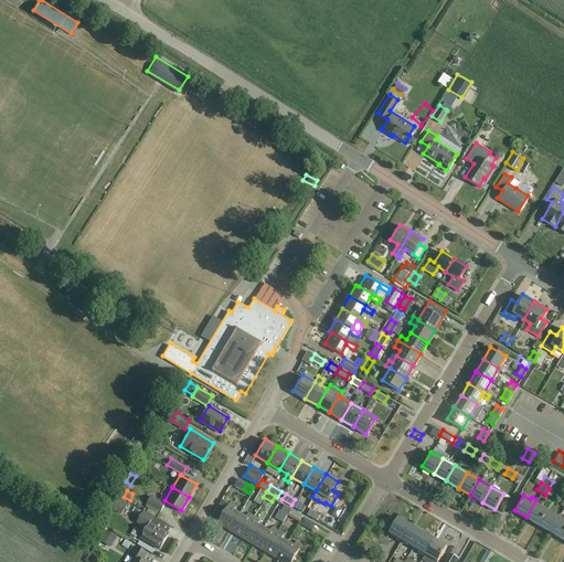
[(159,511),(163,505),(149,496),(145,502),(159,511)]
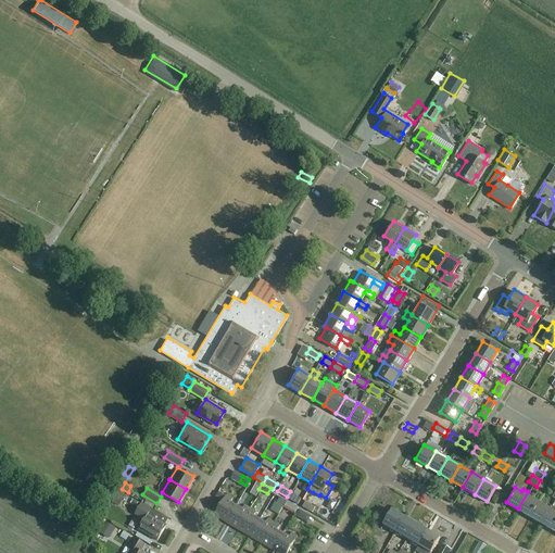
[(290,491),(287,497),(297,503),(300,497),(290,491)]
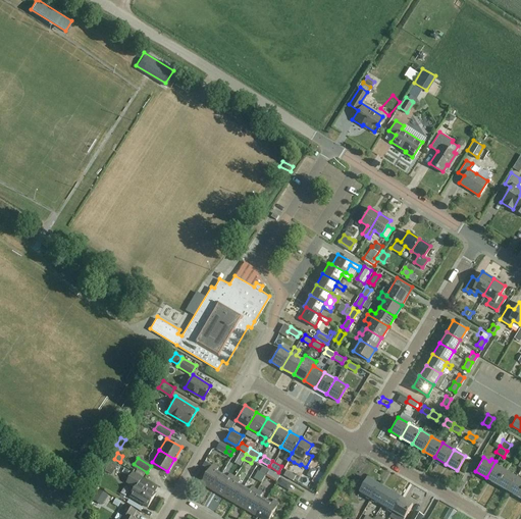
[(497,484),(505,470),(499,466),(501,464),(496,461),(486,477),(497,484)]
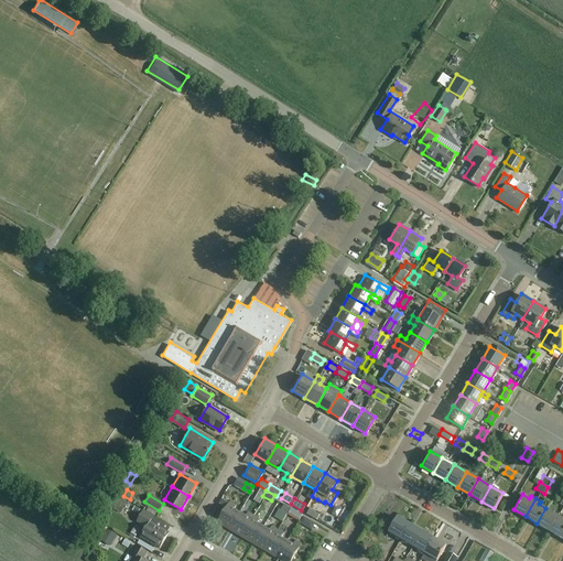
[(228,528),(238,511),(233,508),(236,503),(229,499),(216,521),(228,528)]
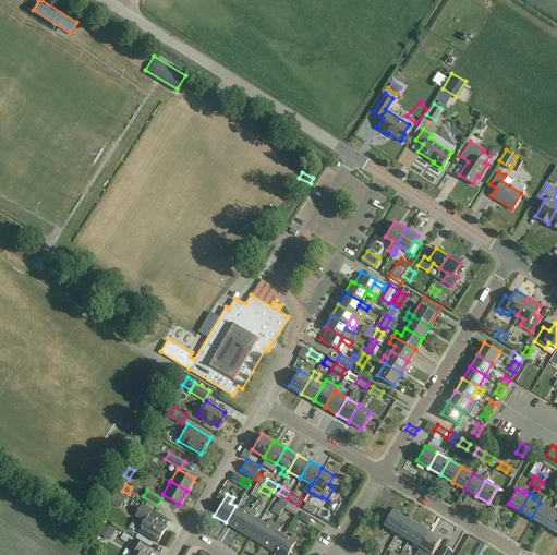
[(113,496),(111,503),(112,503),(119,506),(121,501),(116,497),(113,496)]
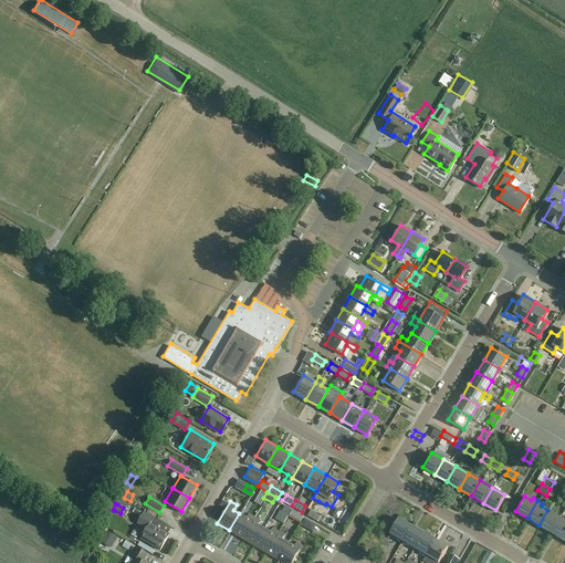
[(284,504),(281,510),(286,514),(291,508),(284,504)]
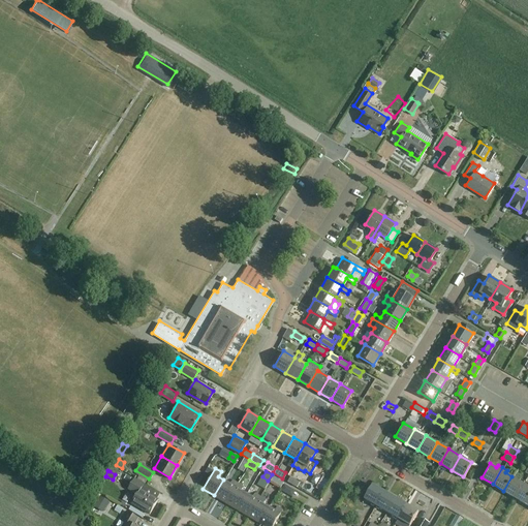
[(272,474),(268,481),(279,487),(283,481),(281,480),(272,474)]
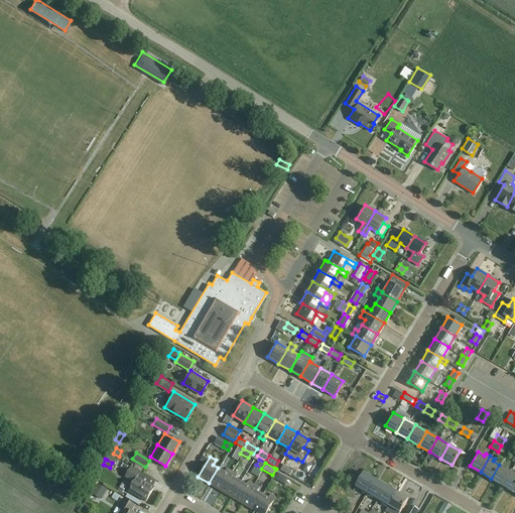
[(282,464),(279,468),(288,474),(291,469),(287,467),(282,464)]
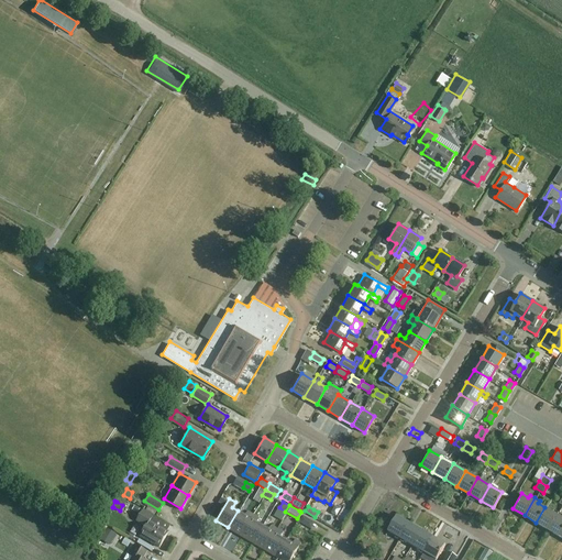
[(158,546),(167,530),(149,519),(152,514),(142,507),(135,518),(145,524),(140,534),(158,546)]
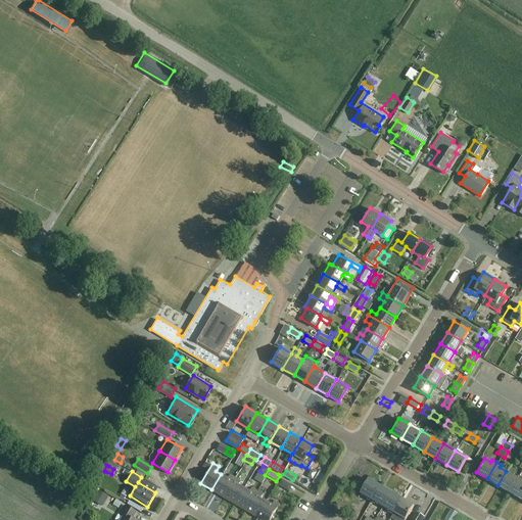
[(261,482),(265,475),(259,471),(257,471),(253,478),(261,482)]
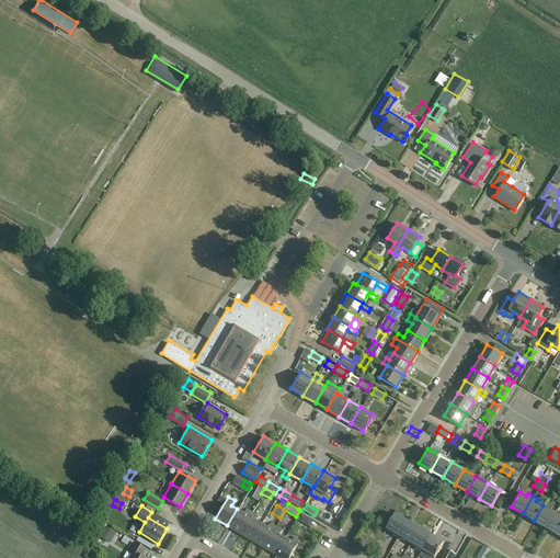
[(546,527),(556,510),(550,507),(549,509),(543,505),(534,521),(546,527)]
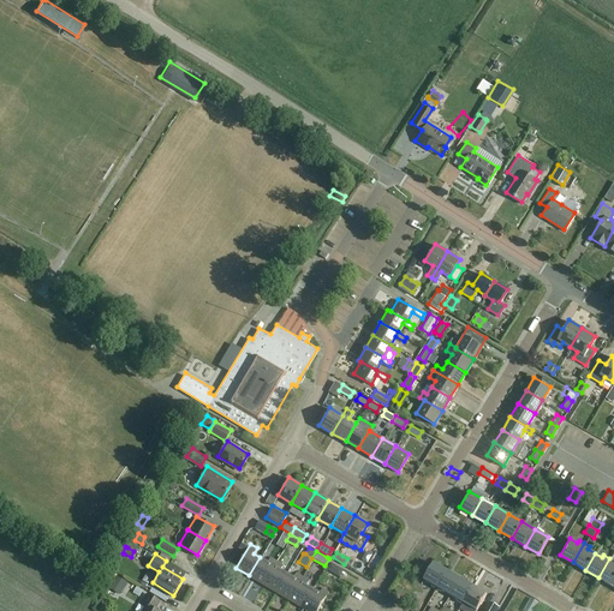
[(262,582),(276,559),(269,556),(267,561),(260,557),(249,575),(262,582)]
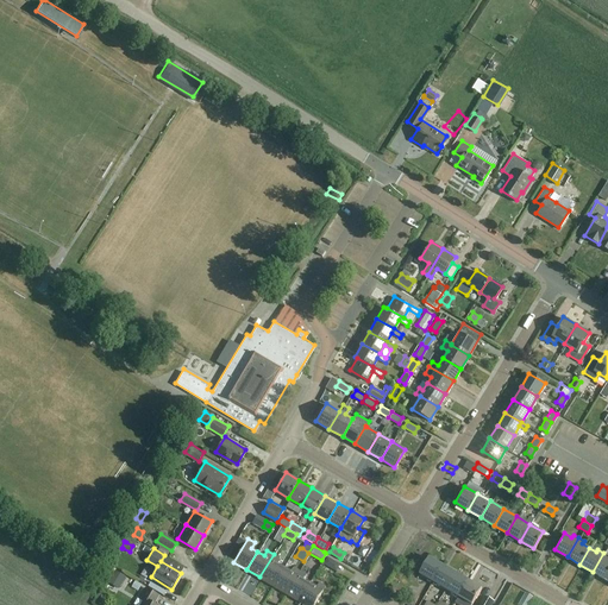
[(605,579),(607,572),(607,558),(607,559),(607,556),(607,554),(603,553),(593,572),(605,579)]
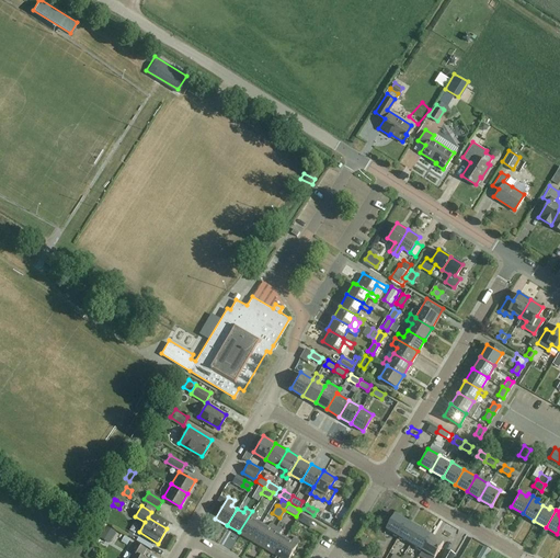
[(251,539),(261,523),(254,520),(258,514),(252,511),(239,532),(251,539)]
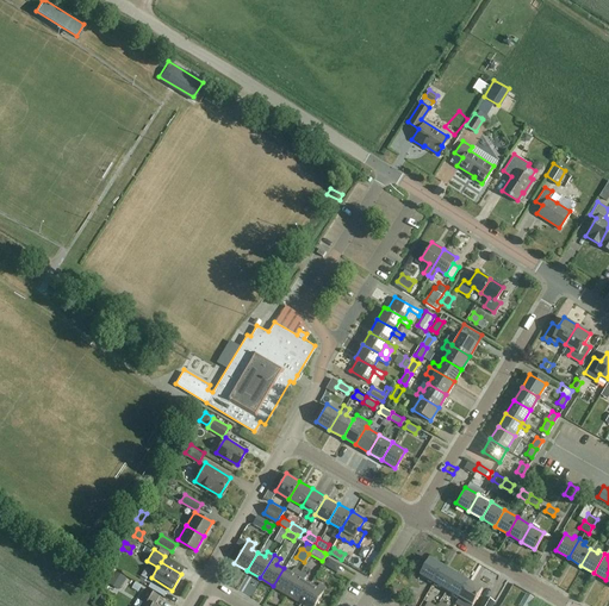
[(433,581),(442,564),(429,556),(420,573),(433,581)]
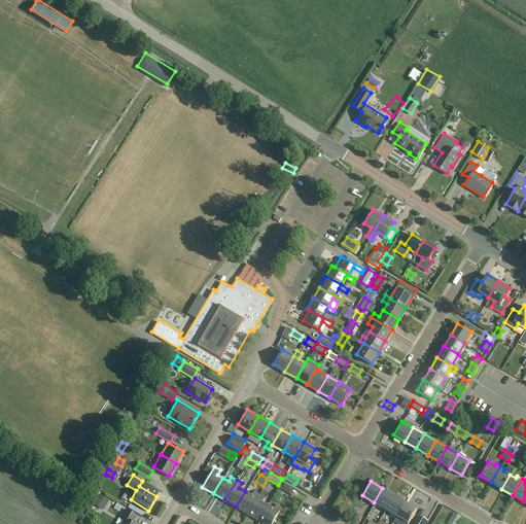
[(285,489),(284,490),(290,493),(293,488),(288,485),(285,489)]
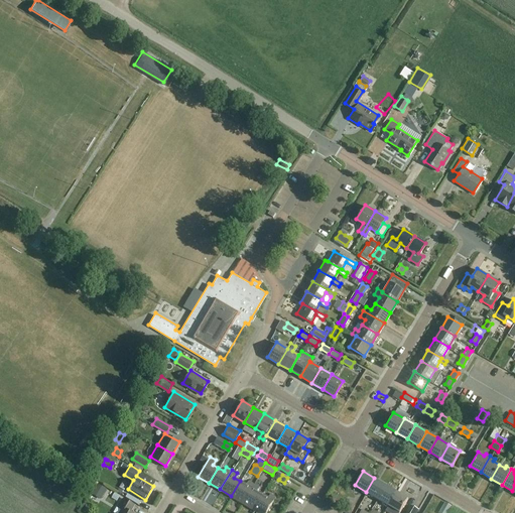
[(377,498),(385,484),(374,478),(366,492),(377,498)]
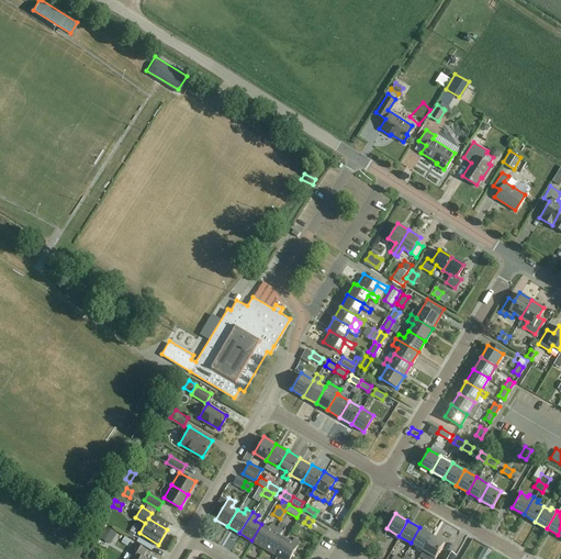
[(264,547),(276,526),(270,522),(267,527),(261,524),(251,540),(264,547)]
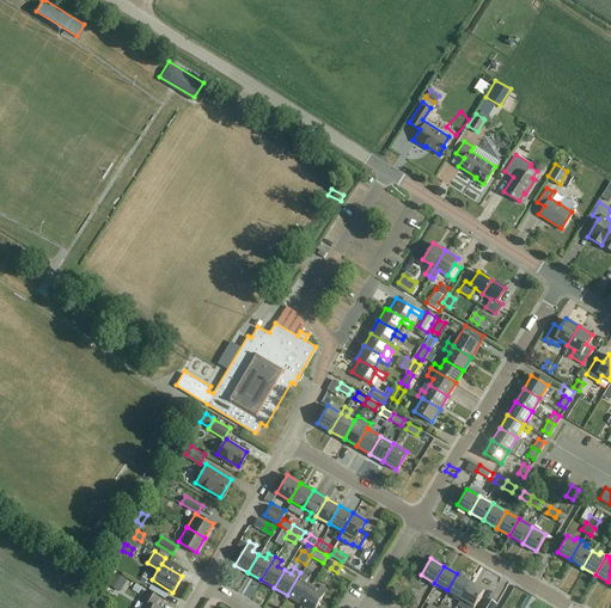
[(331,581),(333,573),(319,570),(318,577),(331,581)]
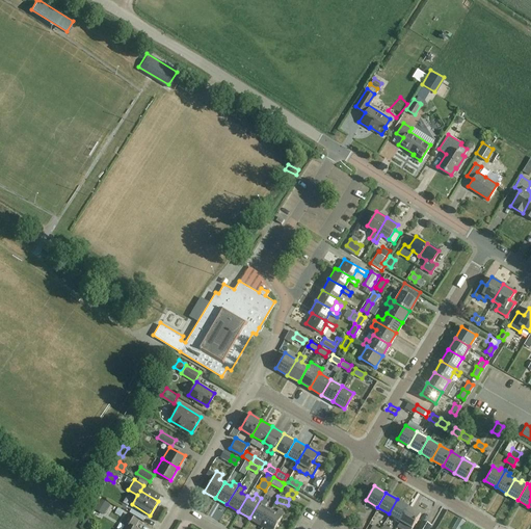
[(100,497),(95,504),(104,510),(109,502),(100,497)]
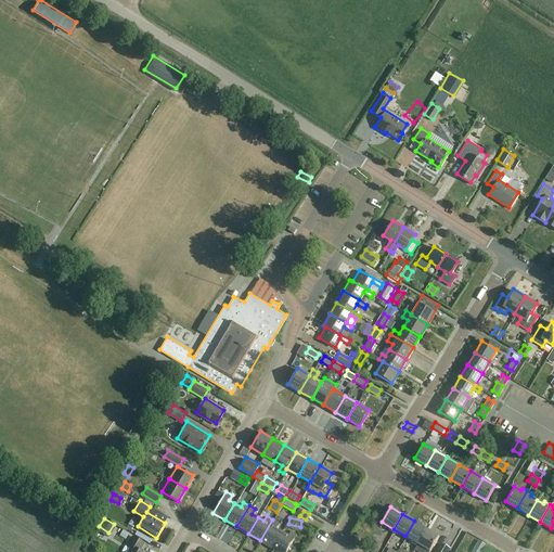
[(272,548),(282,531),(275,527),(279,523),(272,520),(260,540),(272,548)]
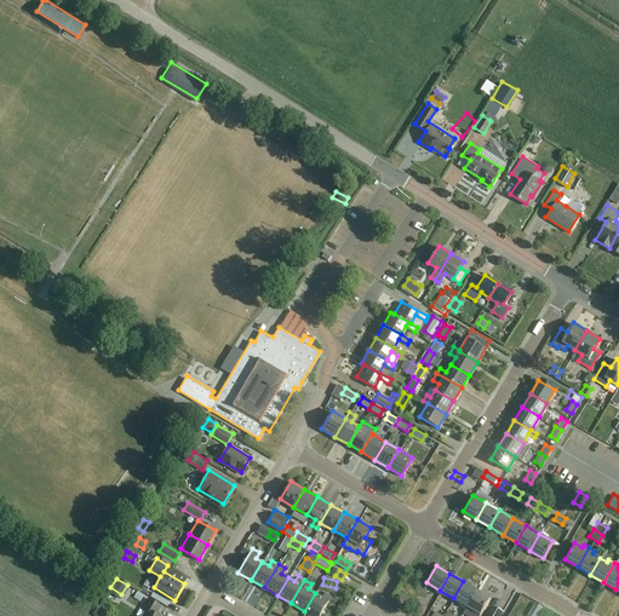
[(466,605),(476,589),(463,581),(453,598),(466,605)]
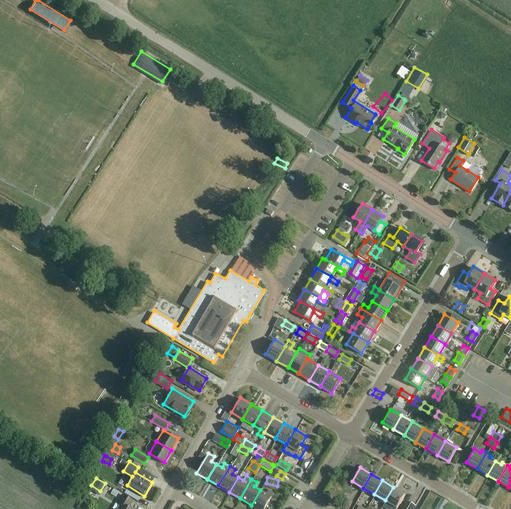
[(393,487),(385,500),(396,507),(404,493),(393,487)]
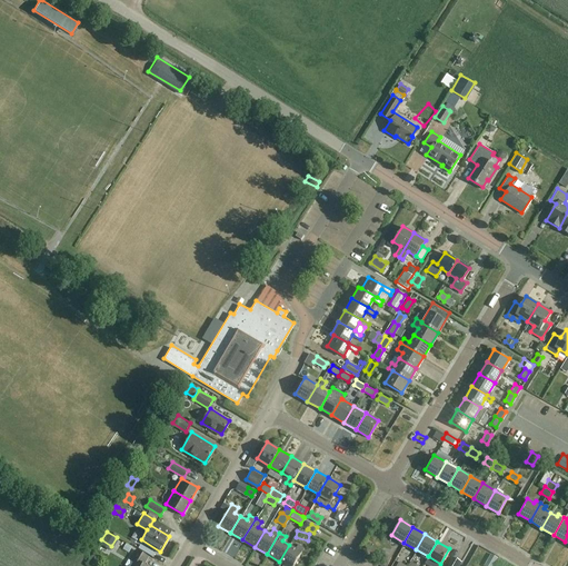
[(139,543),(137,547),(151,555),(153,550),(139,543)]
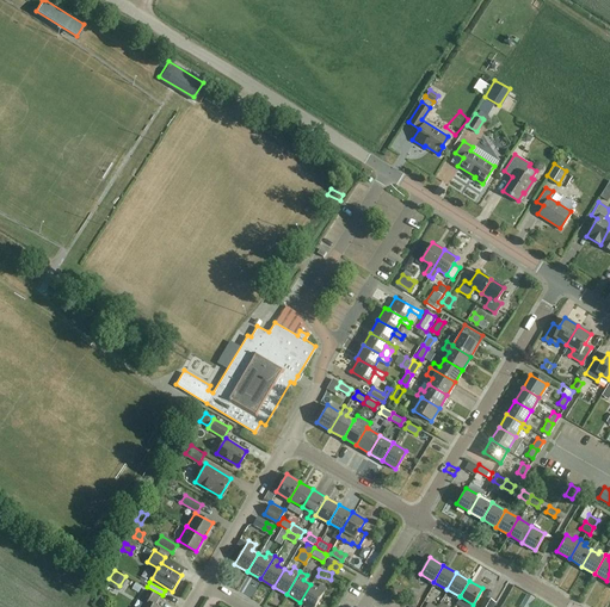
[(310,584),(300,602),(307,606),(313,606),(326,586),(319,582),(316,588),(310,584)]
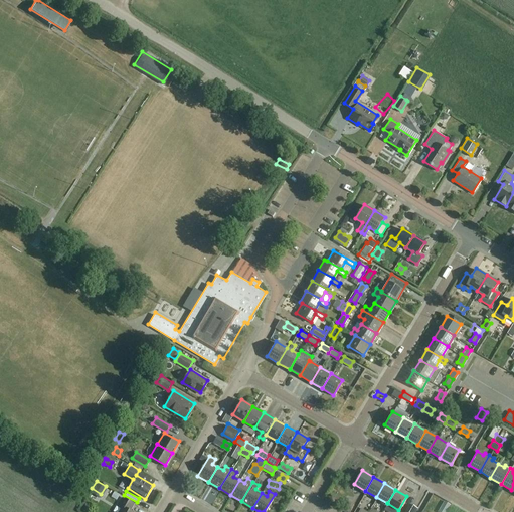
[(133,511),(129,510),(133,502),(123,496),(118,504),(122,506),(118,511),(133,511)]
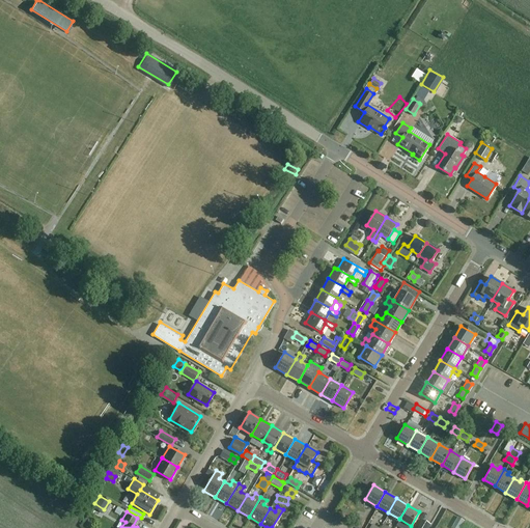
[(457,513),(451,525),(456,527),(457,527),(464,518),(457,513)]
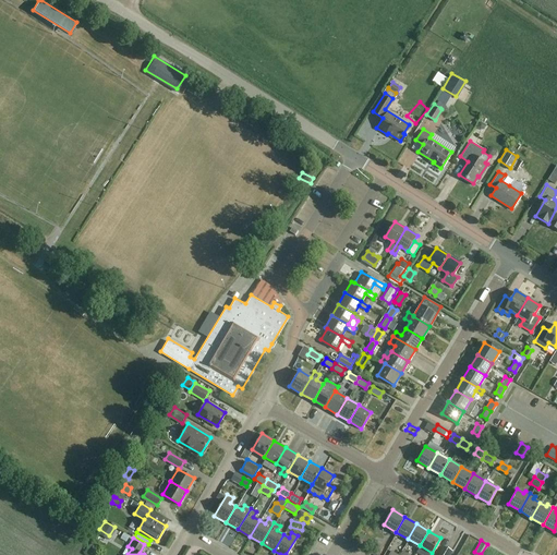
[(447,554),(452,549),(443,542),(435,554),(447,554)]
